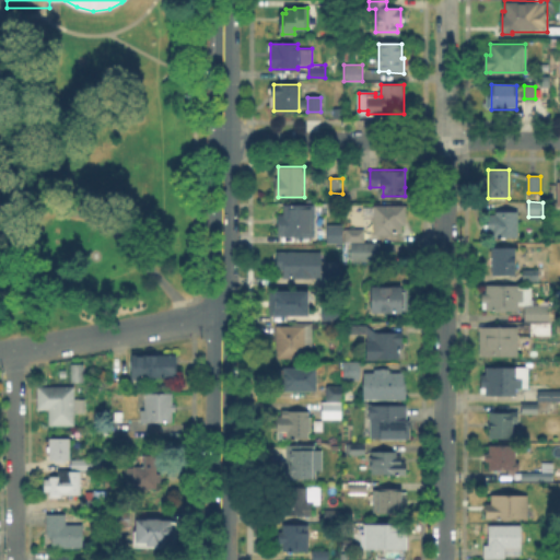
[(315,216),(315,235),(279,235),(279,216),(283,216),(283,205),(315,205),(315,216)]
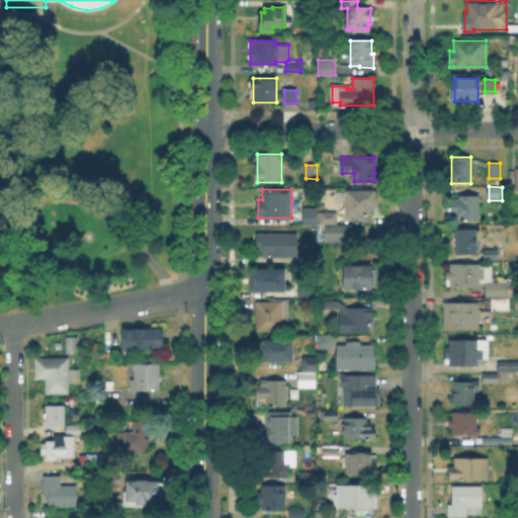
[(369,217),(346,217),(346,190),(376,190),(376,208),(369,208),(369,217)]
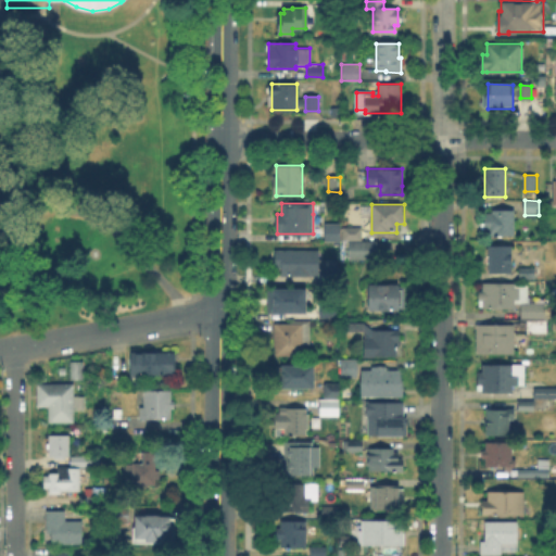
[(515,210),(515,219),(515,235),(492,235),(492,232),(483,232),(483,218),(487,218),(487,210),(515,210)]
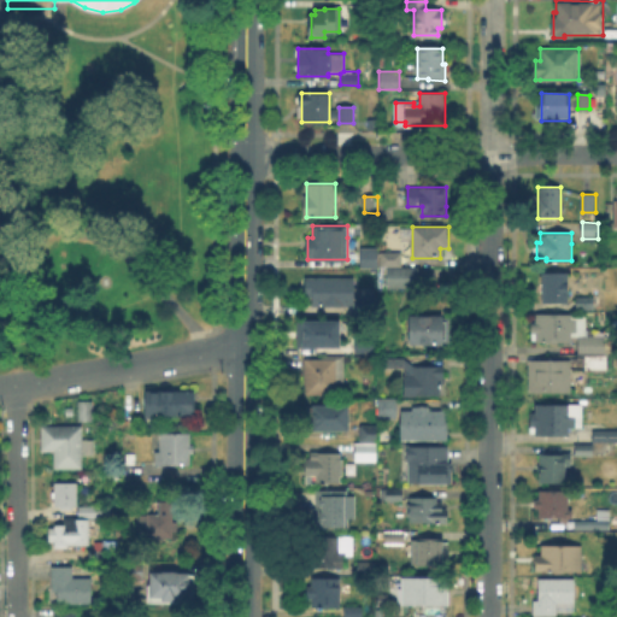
[(377,266),(364,266),(364,250),(377,250),(377,266)]
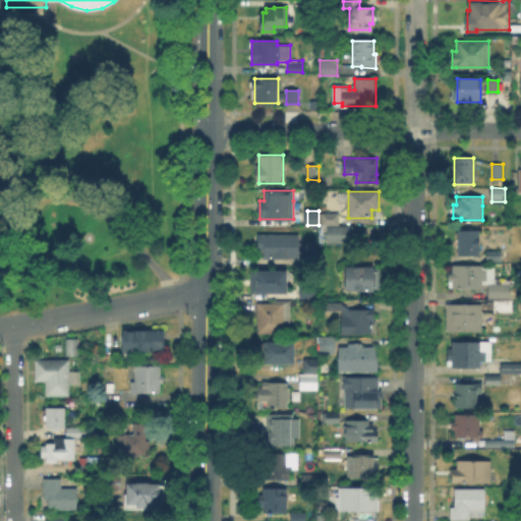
[(339,223),(323,223),(323,214),(339,214),(339,223)]
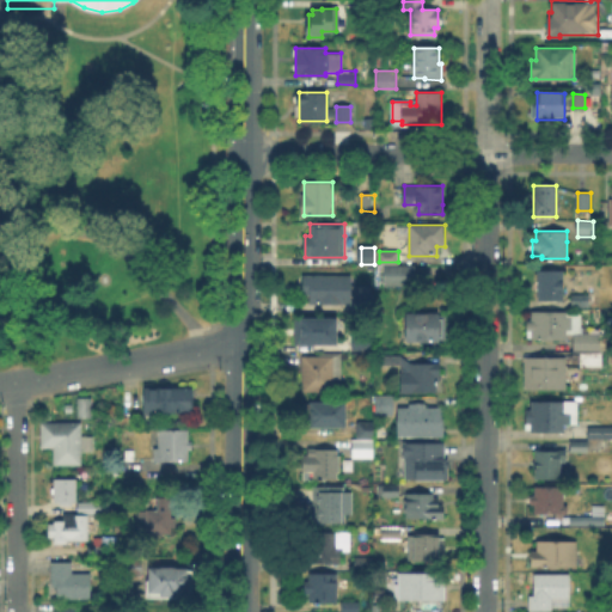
[(414,267),(414,281),(414,285),(386,285),(386,280),(381,280),(381,267),(414,267)]
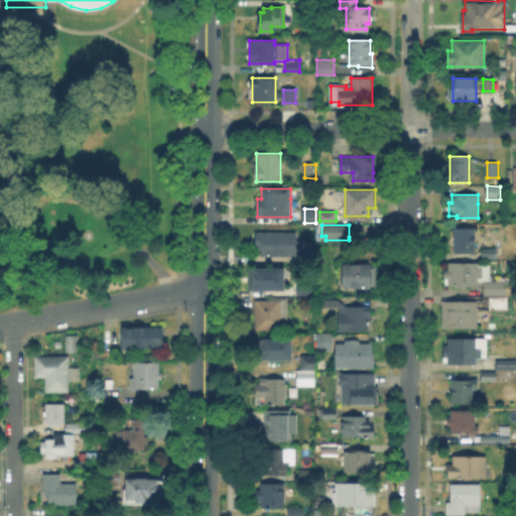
[(476,253),(455,253),(455,228),(476,228),(476,253)]
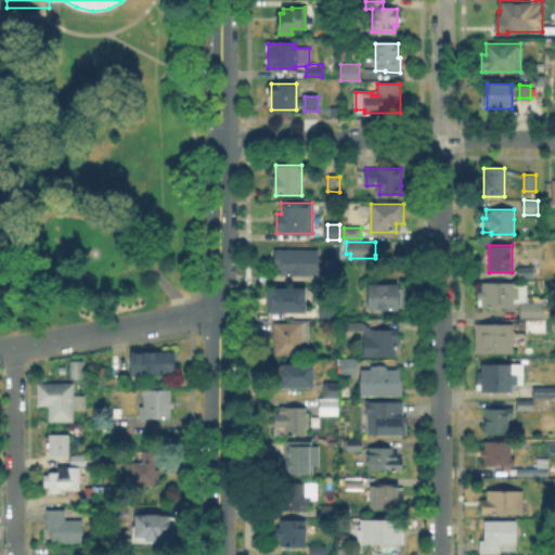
[(319,267),(319,274),(282,274),(282,267),(276,267),(276,249),(319,249),(319,267)]
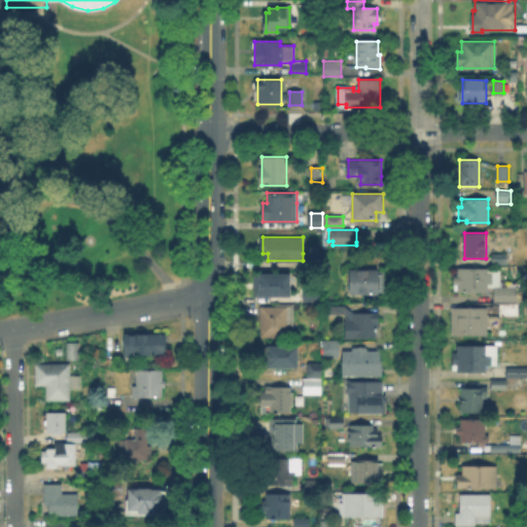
[(507,264),(492,264),(492,254),(507,254),(507,264)]
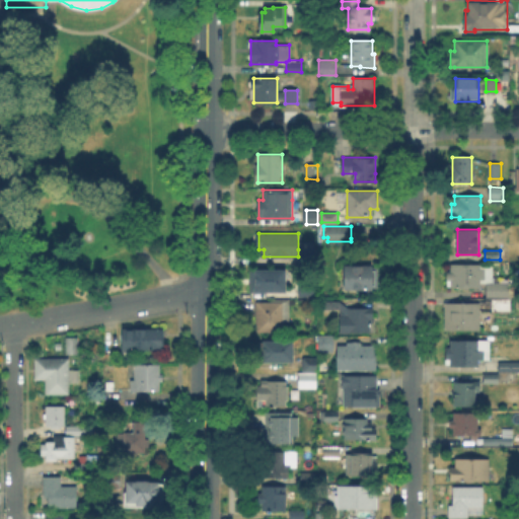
[(379,266),(379,289),(347,289),(347,266),(379,266)]
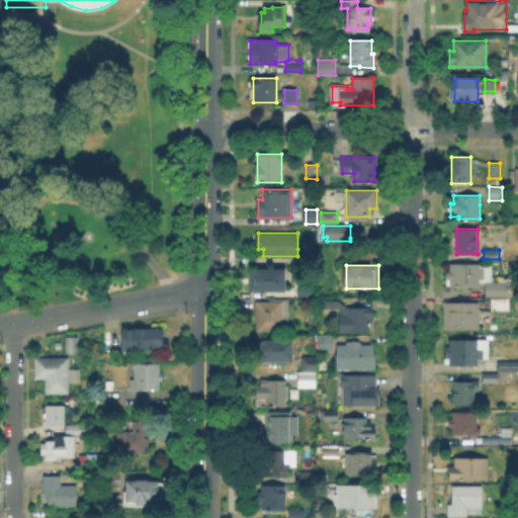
[(492,266),(492,282),(512,282),(512,296),(509,296),(509,311),(492,311),(492,296),(487,296),(487,285),(448,285),(448,266),(492,266)]
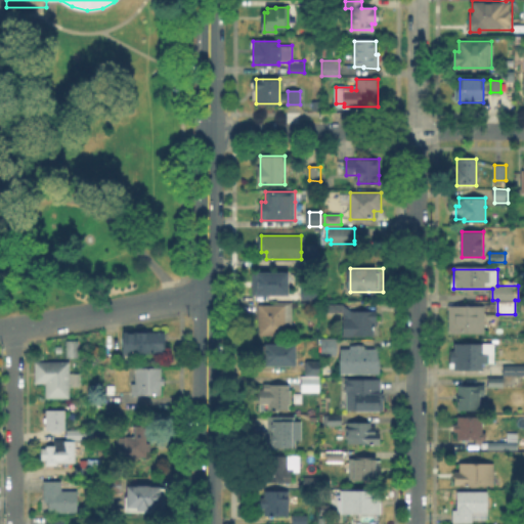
[(254,294),(254,270),(286,270),(286,294),(254,294)]
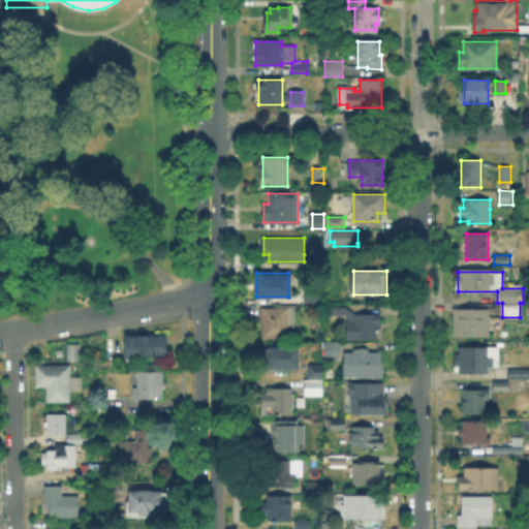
[(301,302),(301,288),(317,288),(317,301),(301,302)]
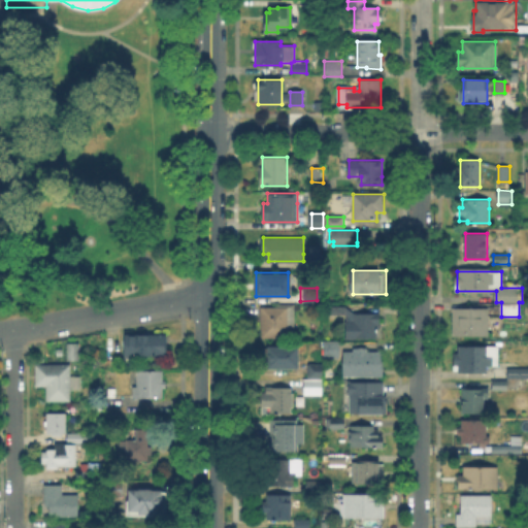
[(332,314),(332,304),(347,304),(347,314),(332,314)]
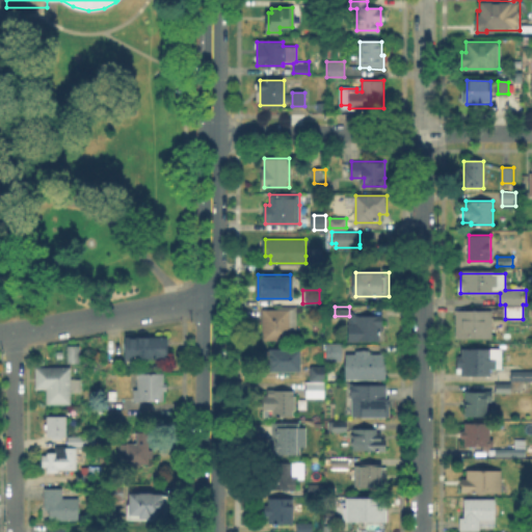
[(292,340),(264,340),(264,309),(296,309),(296,330),(292,330),(292,340)]
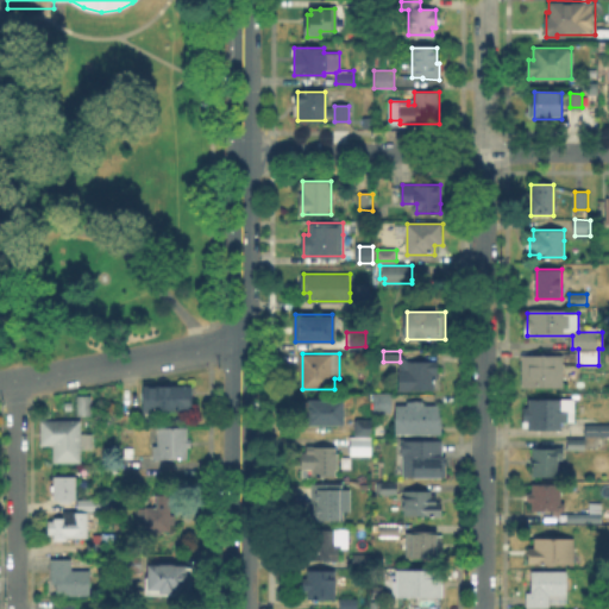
[(563,388),(522,388),(522,356),(563,356),(563,388)]
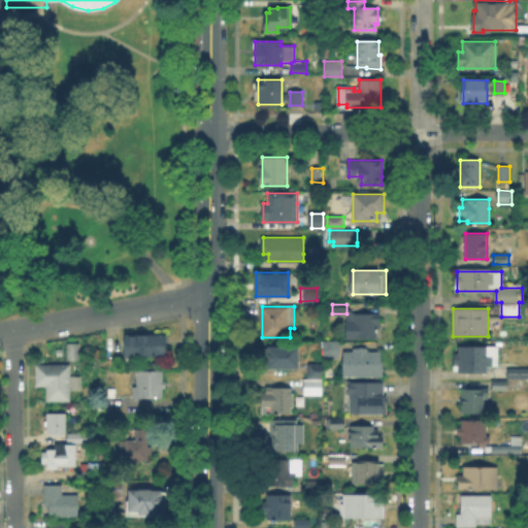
[(376,339),(348,339),(348,323),(355,323),(355,314),(378,314),(378,337),(377,336),(376,339)]
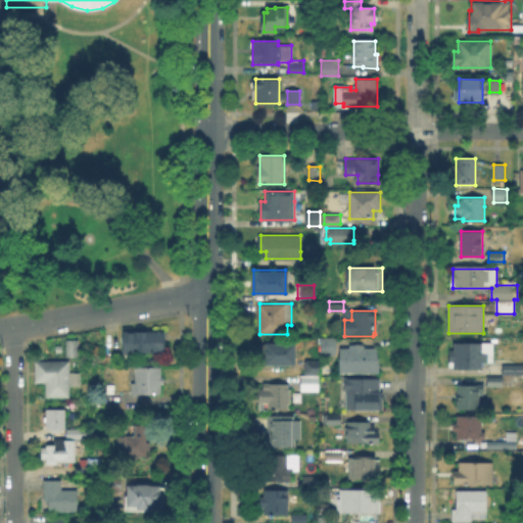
[(165,329),(165,332),(167,332),(167,350),(125,350),(125,332),(151,332),(151,329),(165,329)]
